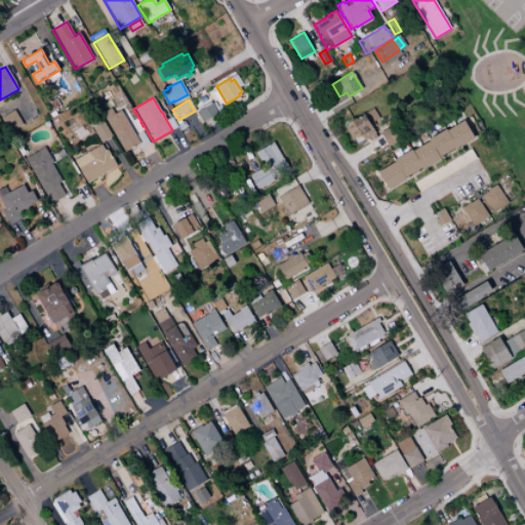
[(194,113),(211,104),(217,114),(199,123),(194,113)]
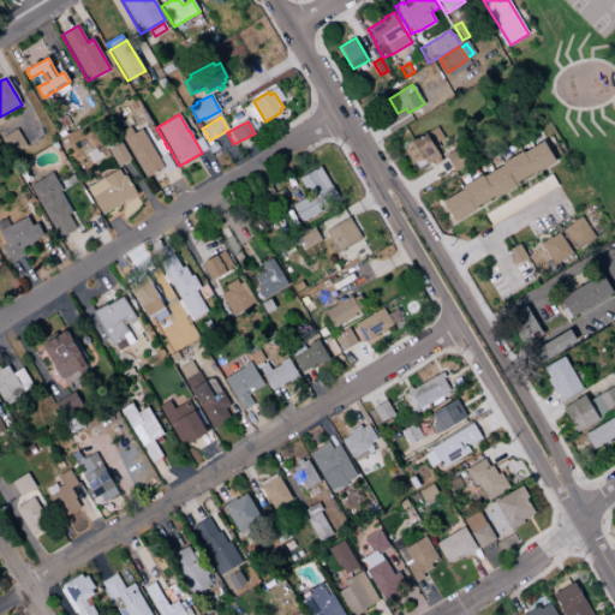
[(145,178),(119,132),(129,126),(133,133),(141,129),(157,159),(163,168),(161,169),(145,178)]
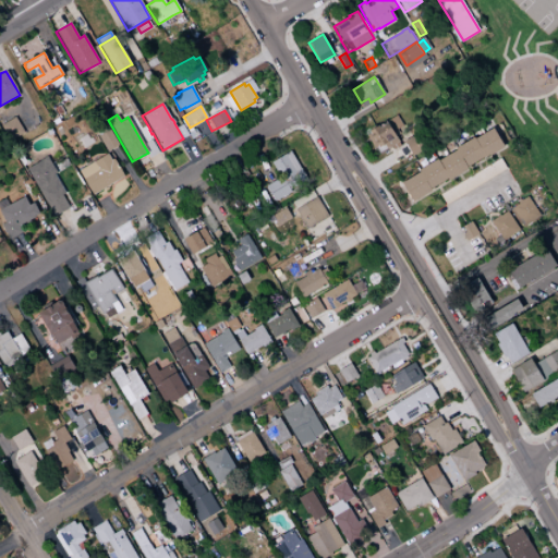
[(0,125),(14,117),(24,133),(10,142),(0,125)]
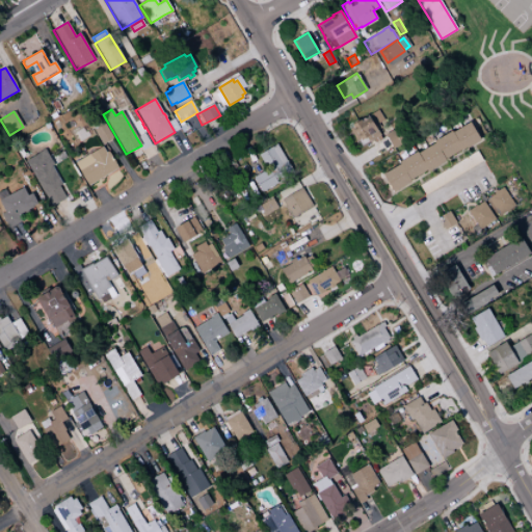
[(369,115),(380,135),(361,147),(349,128),(369,115)]
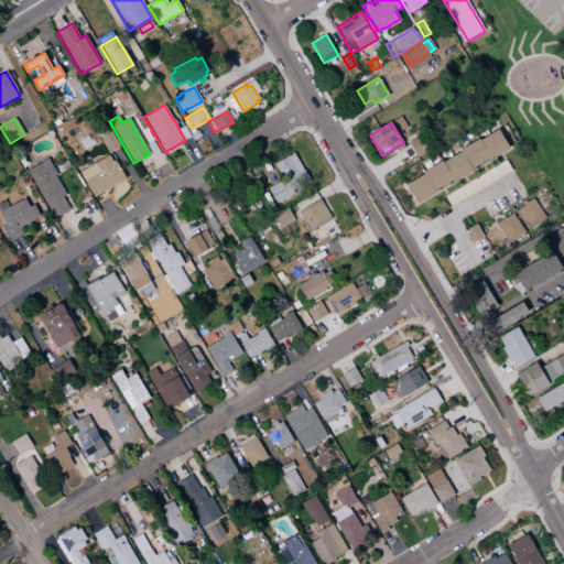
[(100,137),(98,133),(107,128),(109,131),(100,137)]
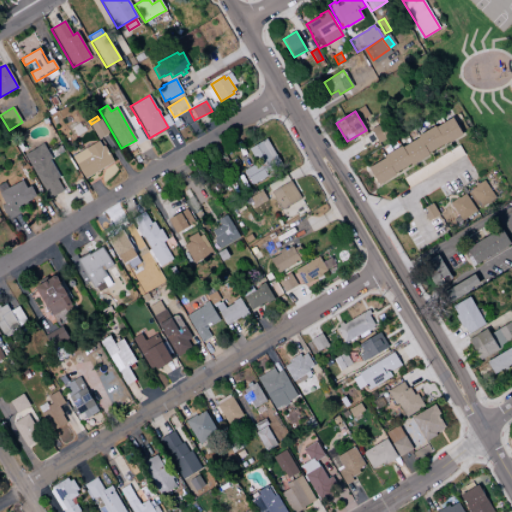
[(369,168),(385,158),(384,156),(402,146),(403,147),(419,138),(418,136),(435,126),(436,128),(444,123),(453,118),(464,135),(458,138),(458,137),(447,144),(446,142),(429,152),(430,154),(413,164),(412,163),(395,173),(396,174),(379,185),(369,168)]
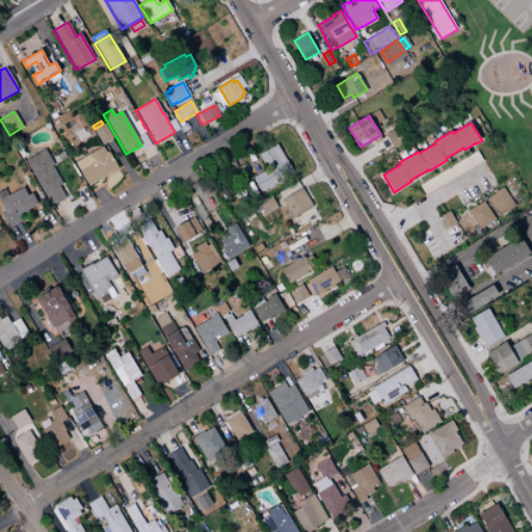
[(102,144),(94,130),(95,129),(103,124),(105,124),(113,138),(102,144)]
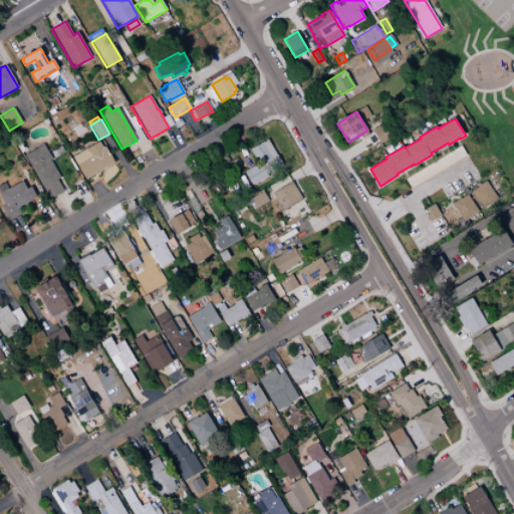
[(175,124),(181,121),(183,127),(177,131),(175,124)]
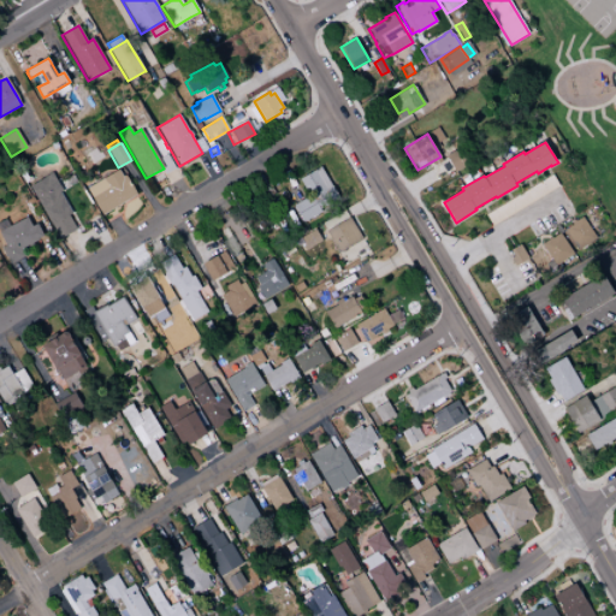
[(446,155),(465,146),(474,163),(456,172),(446,155)]
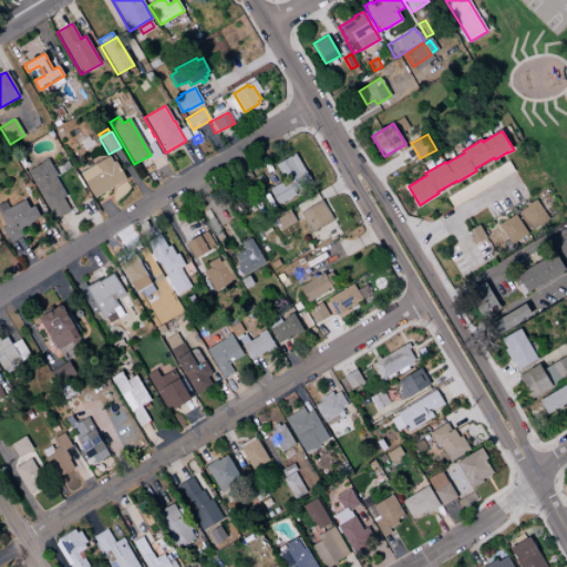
[(84,151),(79,141),(88,136),(90,141),(92,140),(95,144),(84,151)]
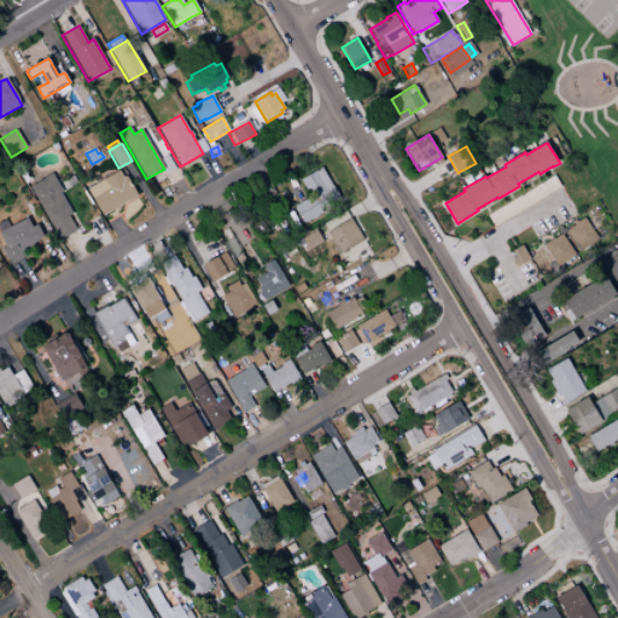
[(158,159),(167,155),(175,169),(164,175),(162,170),(164,169),(158,159)]
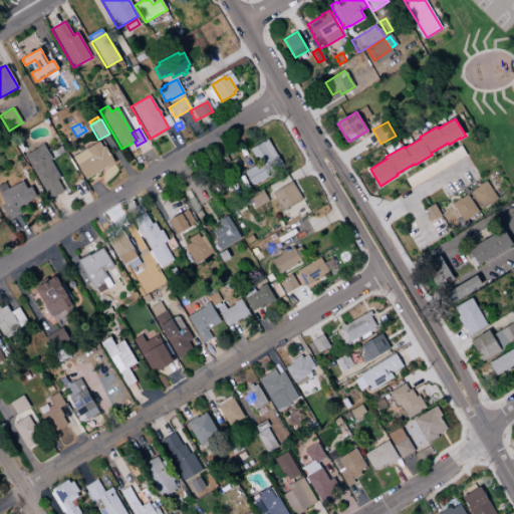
[(249,150),(257,164),(243,172),(251,185),(282,166),(267,139),(249,150)]
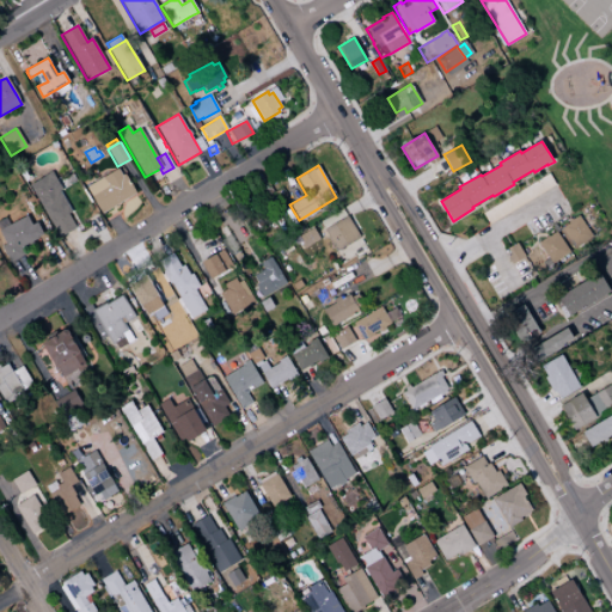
[(101,213),(85,187),(117,167),(122,176),(124,173),(135,193),(101,213)]
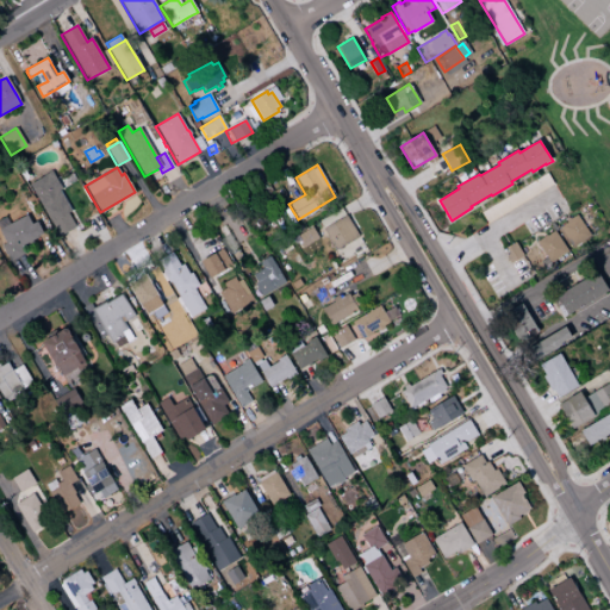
[(58,236),(29,184),(48,173),(48,172),(51,169),(62,188),(58,190),(70,210),(68,212),(75,226),(58,236)]
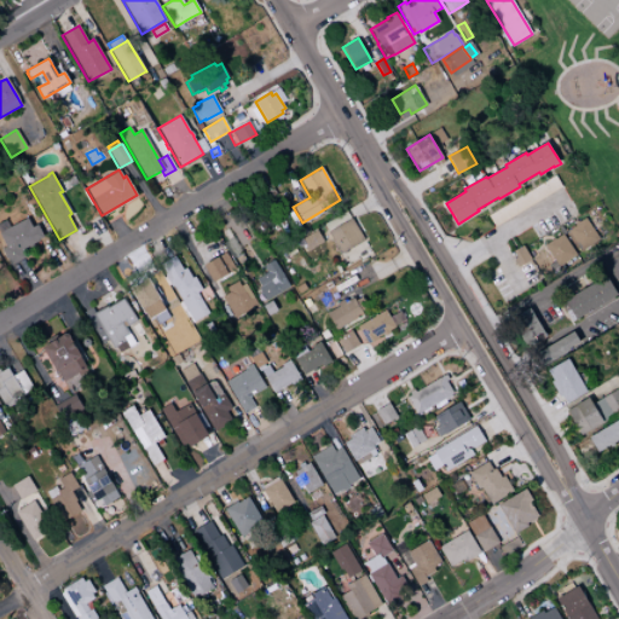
[(0,237),(0,230),(27,217),(32,226),(36,224),(42,236),(44,236),(38,238),(39,241),(33,243),(34,246),(29,248),(28,246),(21,249),(24,256),(10,265),(1,248),(5,247),(0,237)]
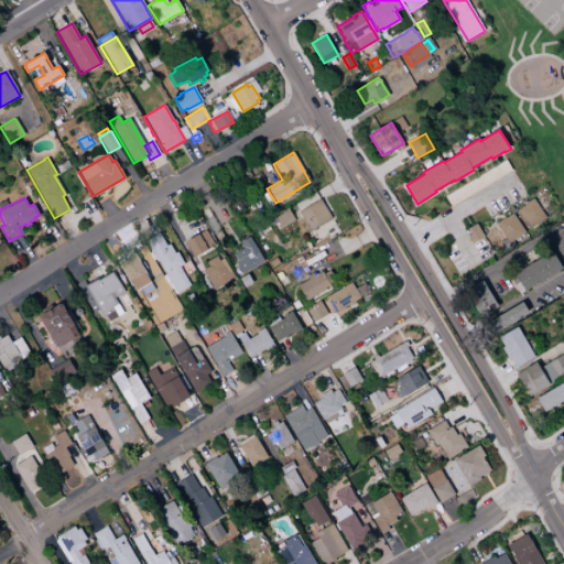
[(331,219),(320,199),(297,212),(308,231),(331,219)]
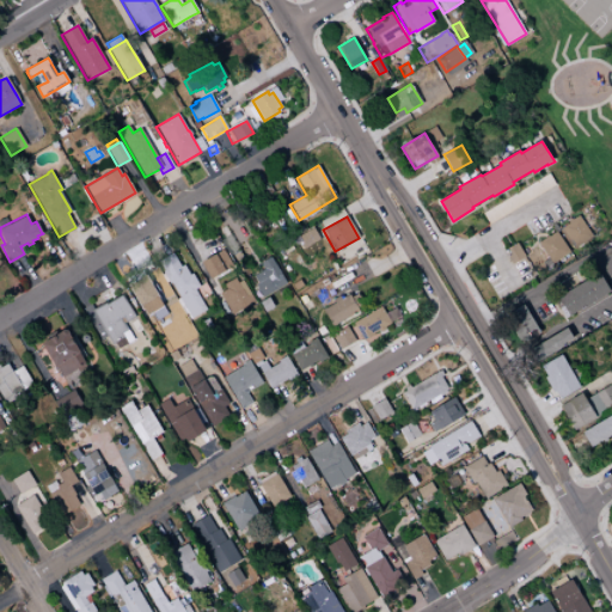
[(562,228),(580,216),(593,237),(575,248),(562,228)]
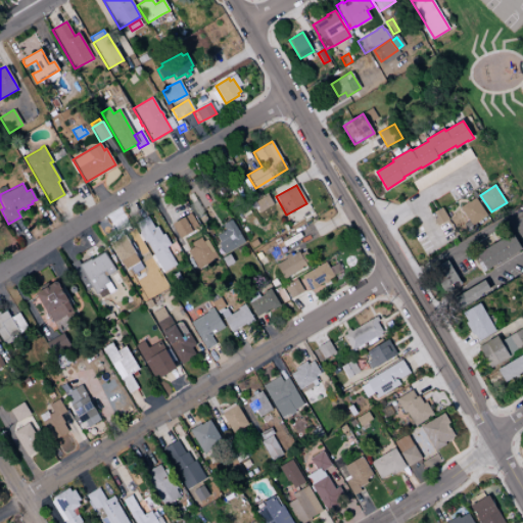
[(253,202),(259,211),(272,204),(267,195),(253,202)]
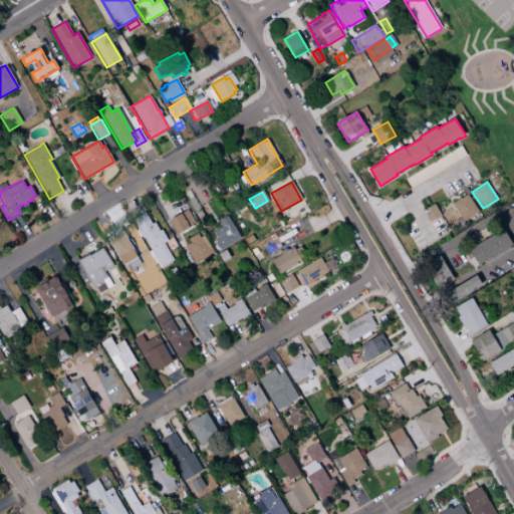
[(452,204),(460,198),(461,199),(467,195),(479,212),(464,222),(452,204)]
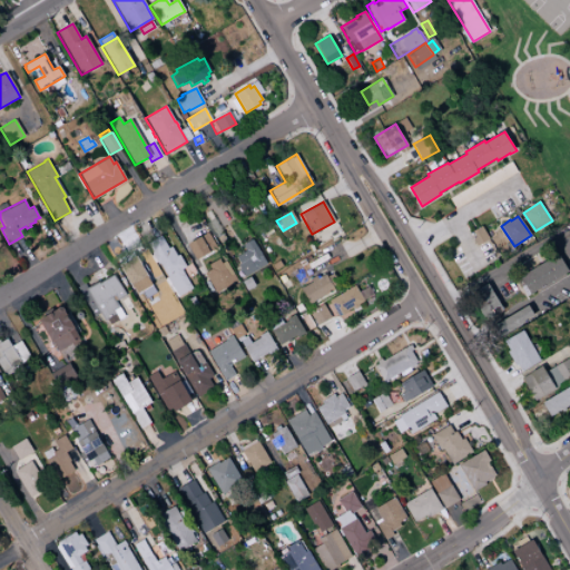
[(472,231),(481,226),(490,238),(488,239),(478,246),(473,238),(475,236),(472,231)]
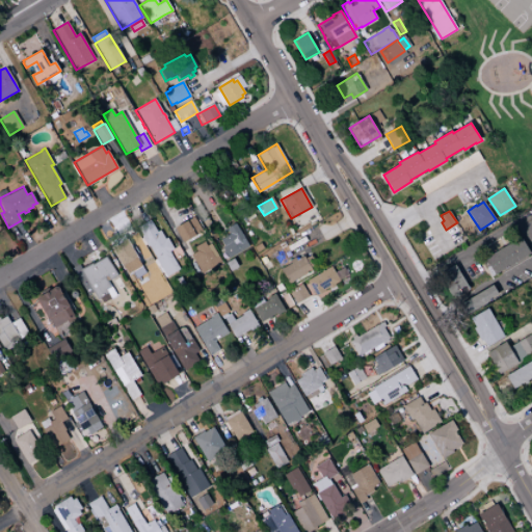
[(174,229),(182,243),(202,232),(193,217),(174,229)]
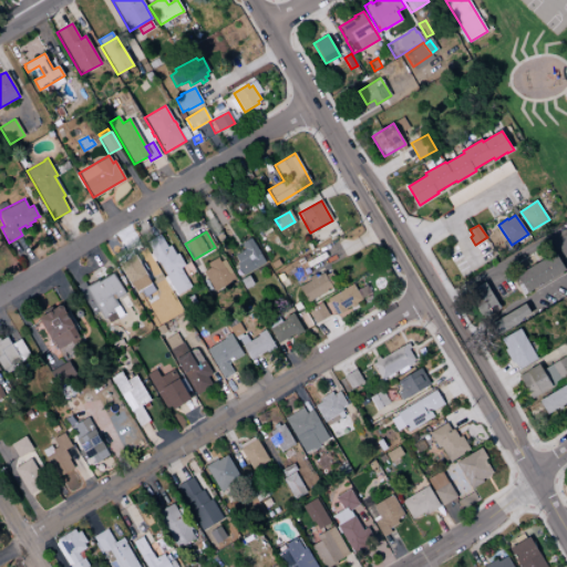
[(189,288),(179,267),(181,267),(163,233),(146,241),(174,296),(189,288)]
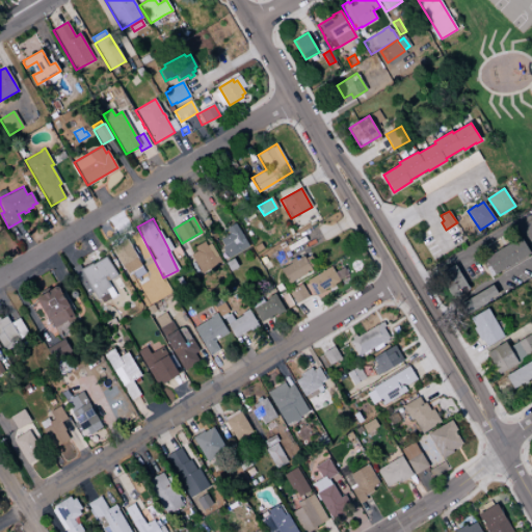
[(218,239),(227,257),(247,247),(236,223),(224,229),(228,235),(218,239)]
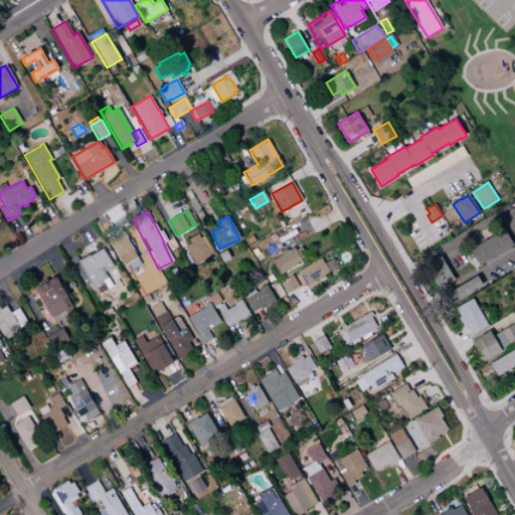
[(470,249),(504,228),(514,244),(480,266),(470,249)]
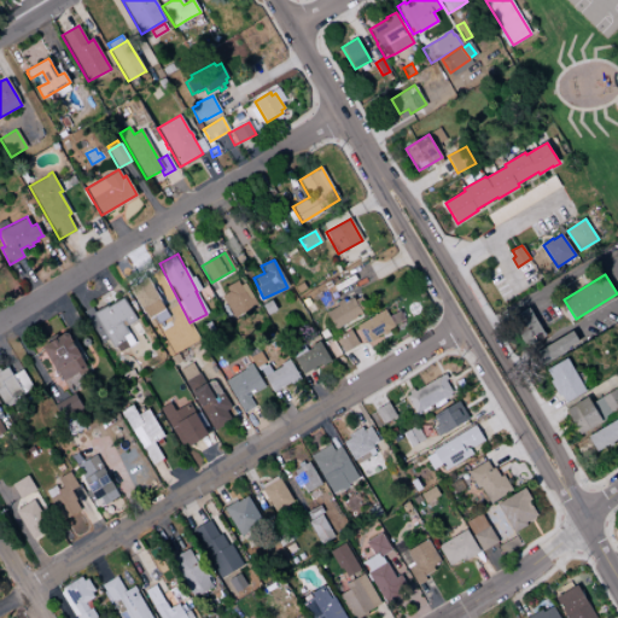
[(128,283),(143,319),(162,312),(147,275),(128,283)]
